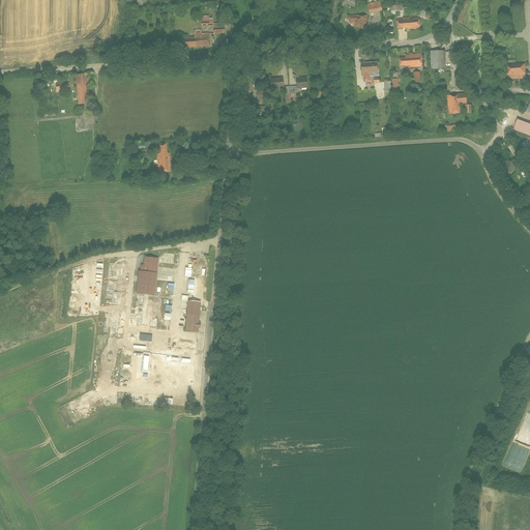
[(371,13),(378,11),(384,10),(380,3),(367,5),(371,13)]
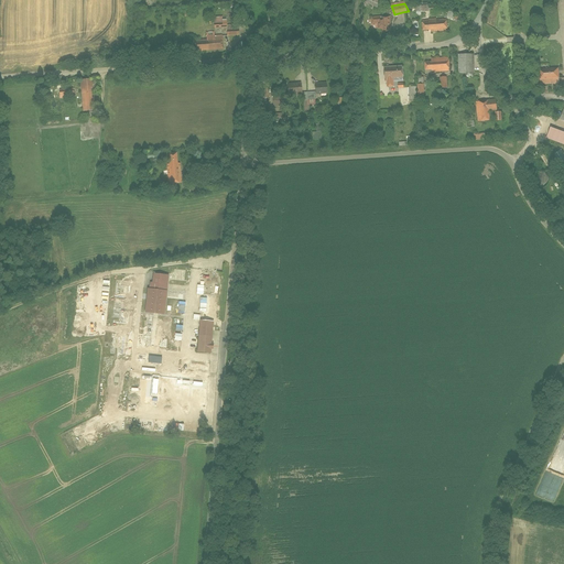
[(458,14),(447,11),(446,15),(457,20),(458,14)]
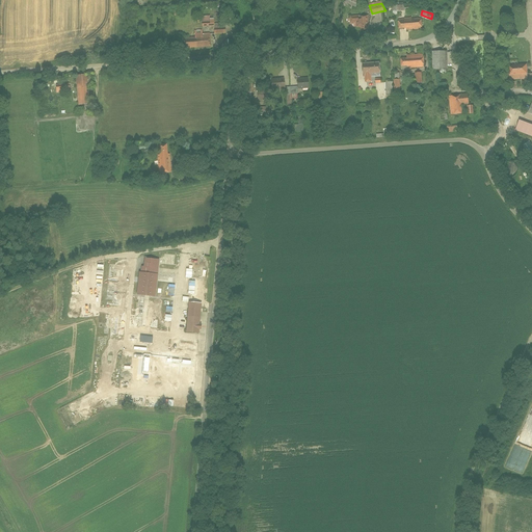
[(364,16),(351,17),(352,30),(365,30),(364,16)]
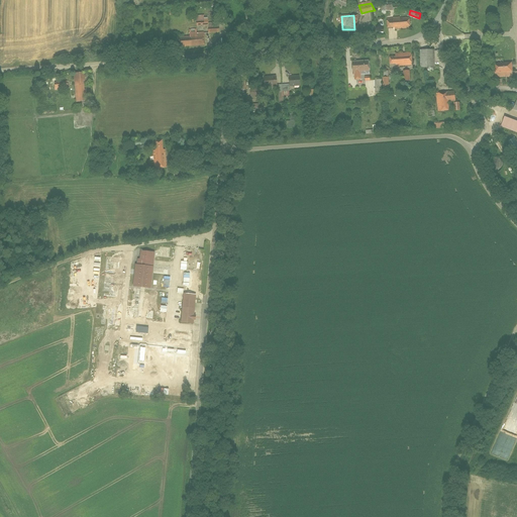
[(411,17),(387,18),(388,28),(411,26),(411,17)]
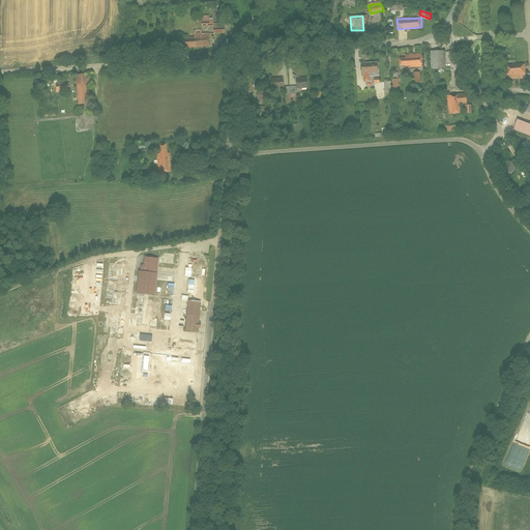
[(180,34),(181,48),(208,47),(207,30),(194,31),(194,34),(180,34)]
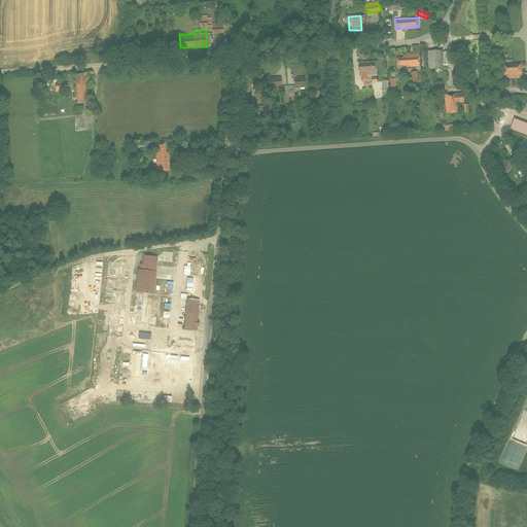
[(444,50),(428,50),(429,69),(436,68),(436,73),(445,73),(445,68),(444,50)]
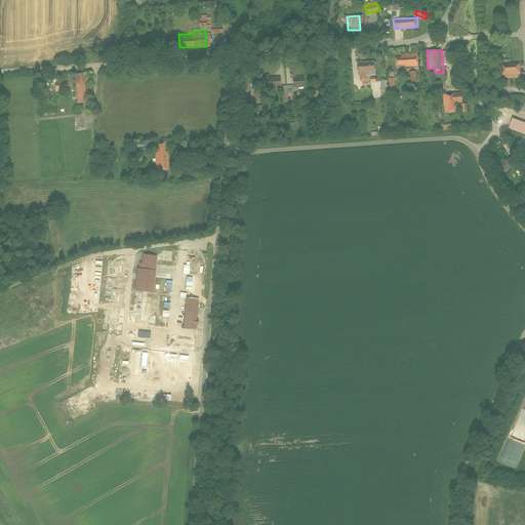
[(417,53),(397,54),(398,68),(418,67),(417,53)]
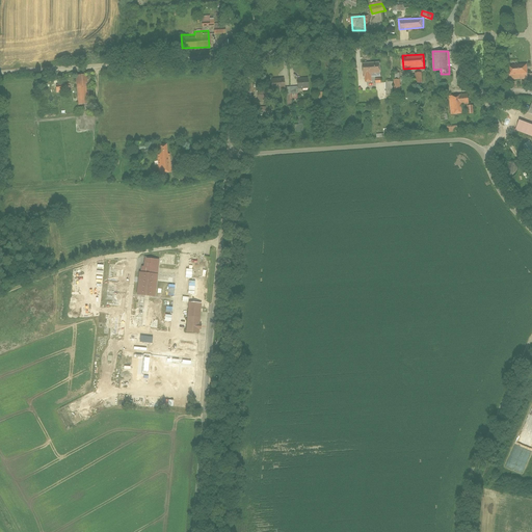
[(381,62),(362,63),(363,82),(373,81),(373,73),(381,73),(381,62)]
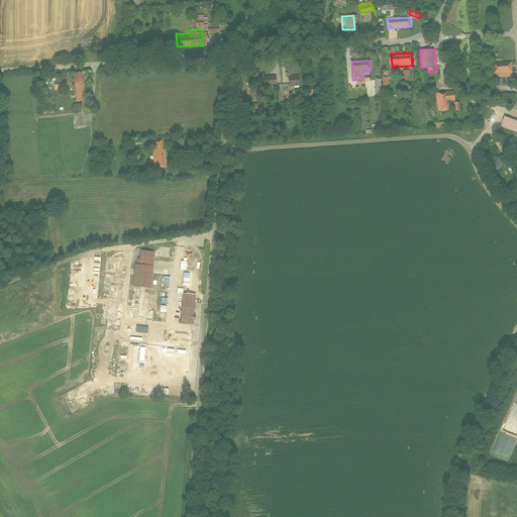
[(512,63),(495,64),(496,74),(496,78),(513,77),(513,73),(512,63)]
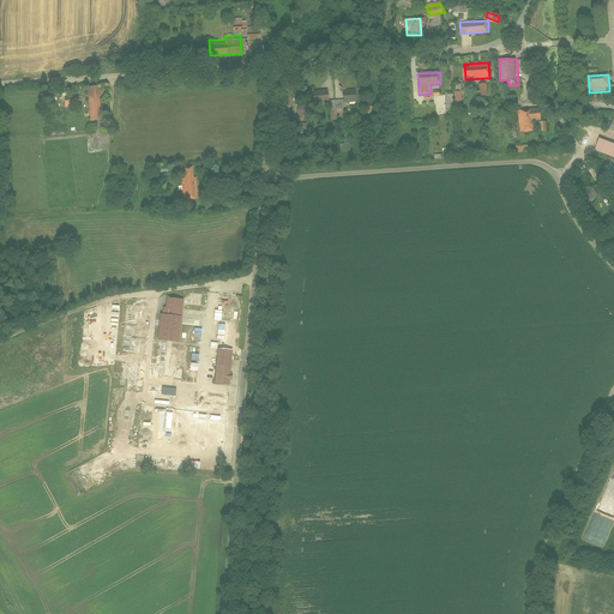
[(100,86),(88,88),(91,121),(104,120),(102,106),(100,107),(98,97),(101,96),(100,86)]
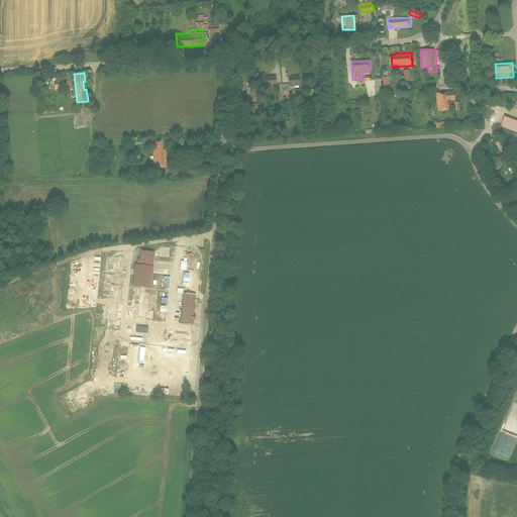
[(305,75),(286,76),(287,89),(305,88),(305,75)]
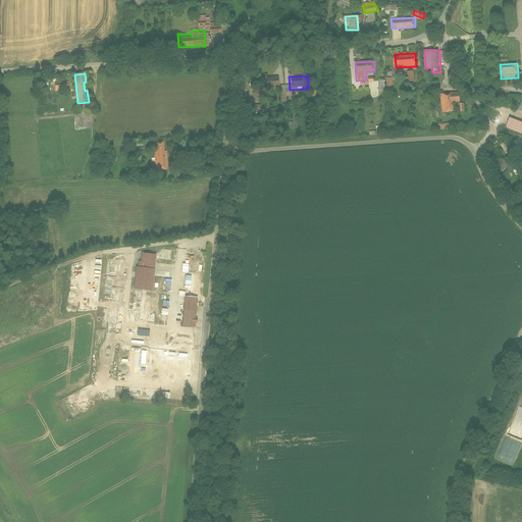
[(274,99),(273,77),(254,77),(255,99),(274,99)]
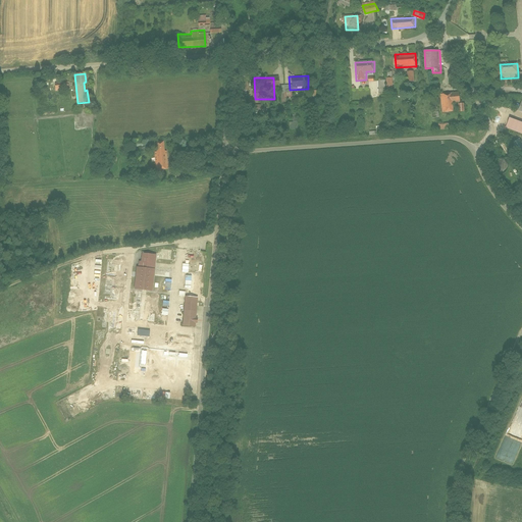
[(67,83),(55,84),(56,92),(60,92),(60,89),(68,88),(67,83)]
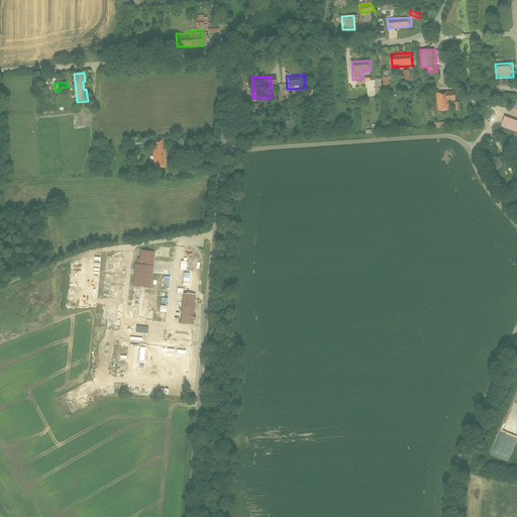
[(454,92),(436,94),(438,111),(449,110),(448,102),(455,101),(454,92)]
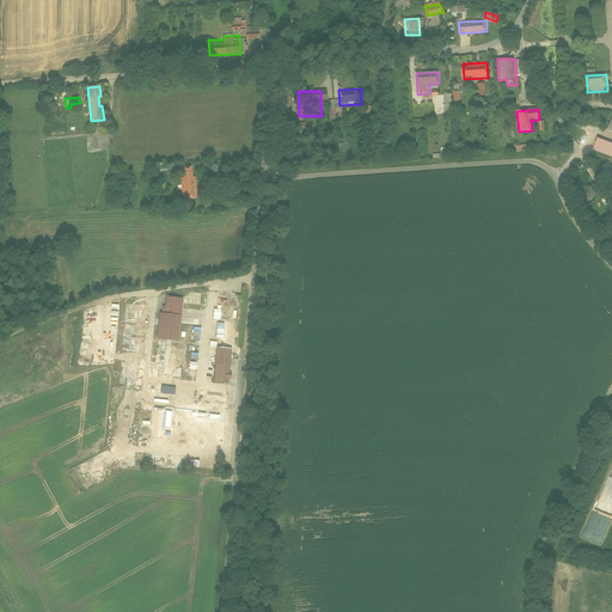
[(340,144),(340,151),(350,151),(349,134),(343,134),(343,142),(340,144)]
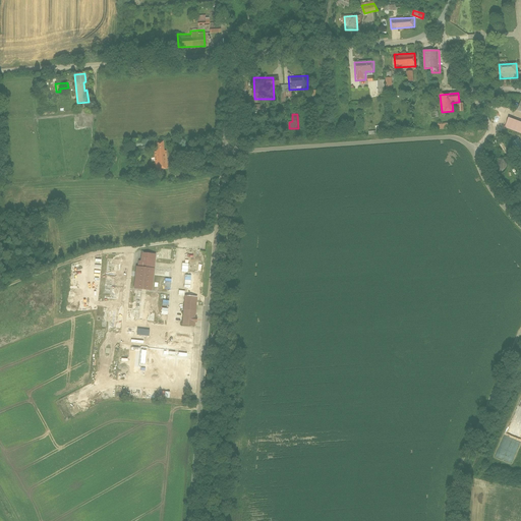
[(520,120),(510,117),(506,128),(520,132),(520,120)]
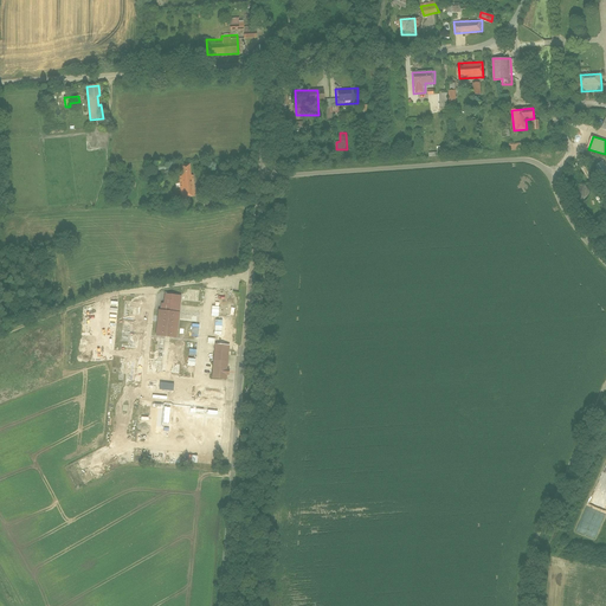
[(534,141),(508,144),(509,152),(535,148),(534,141)]
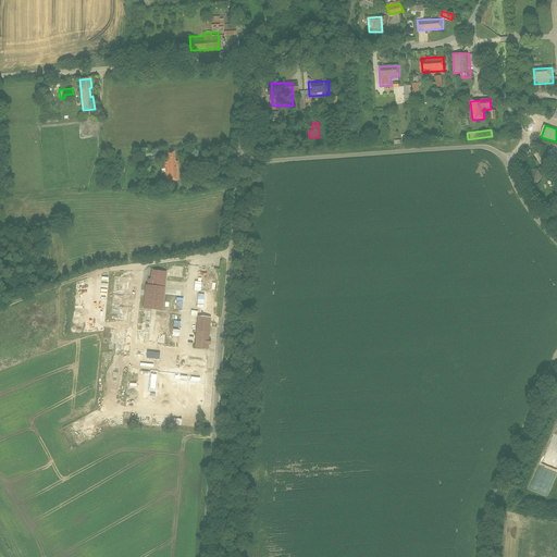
[(177,151),(160,152),(160,159),(150,159),(150,163),(160,163),(161,182),(178,181),(177,151)]
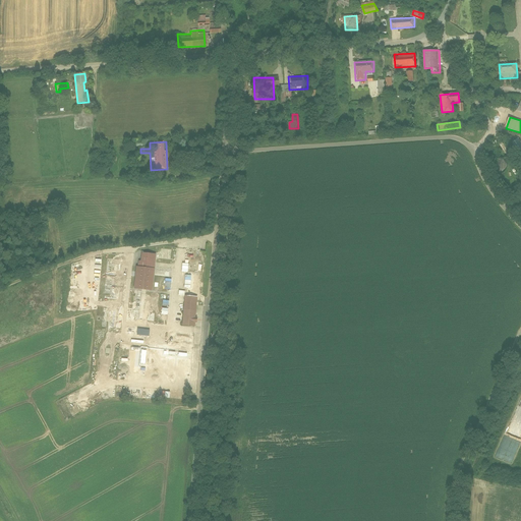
[(186,295),(183,326),(196,327),(198,297),(201,297),(204,273),(198,273),(200,250),(187,249),(185,272),(190,272),(188,296),(186,295)]
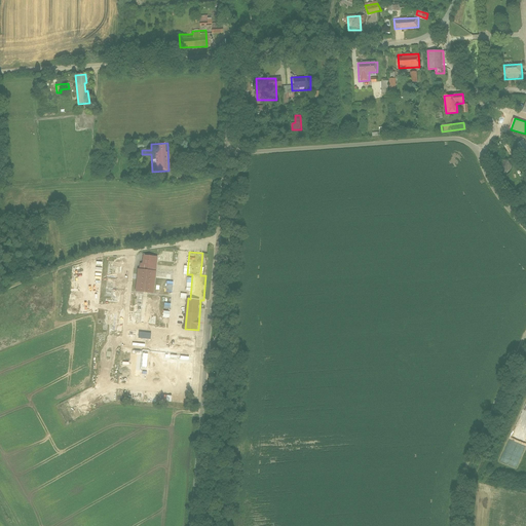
[(137,269),(135,292),(156,294),(159,257),(144,256),(143,263),(140,263),(140,270),(137,269)]
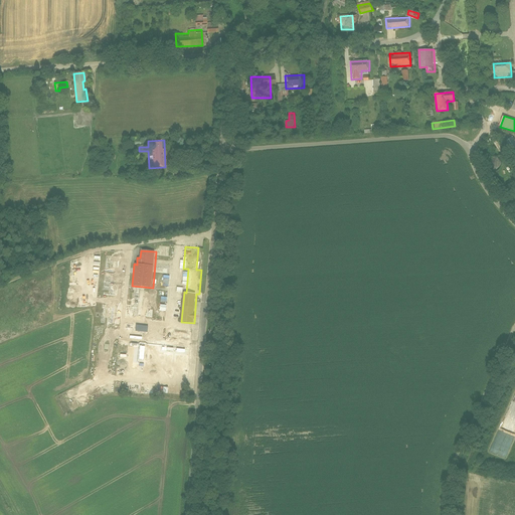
[(150,352),(149,369),(189,372),(191,347),(186,346),(186,342),(190,342),(191,331),(187,331),(187,329),(169,327),(169,331),(163,330),(163,337),(168,337),(168,345),(180,346),(180,354),(150,352)]
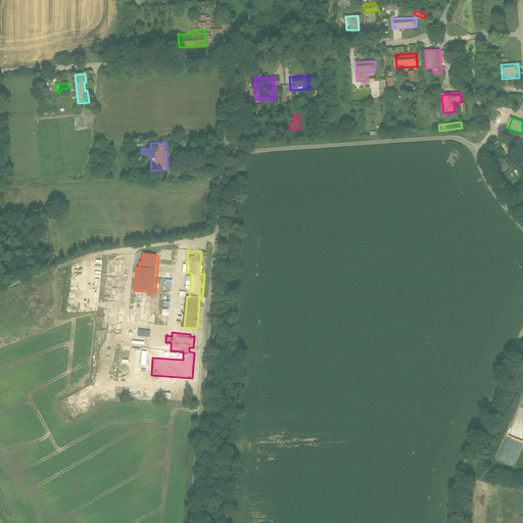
[(136,388),(135,394),(150,396),(151,390),(136,388)]
